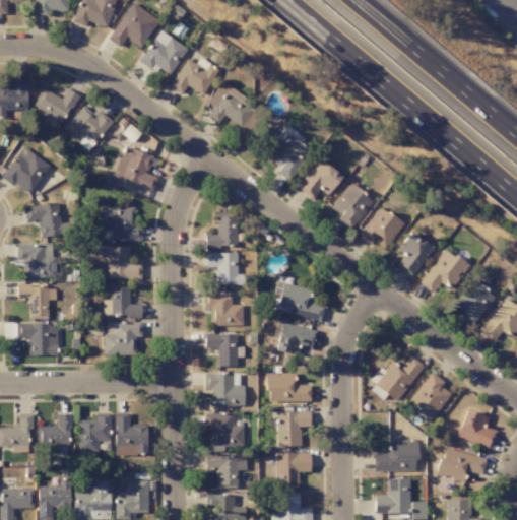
[(26,2),(25,0),(0,0),(0,13),(8,14),(8,2),(26,2)]
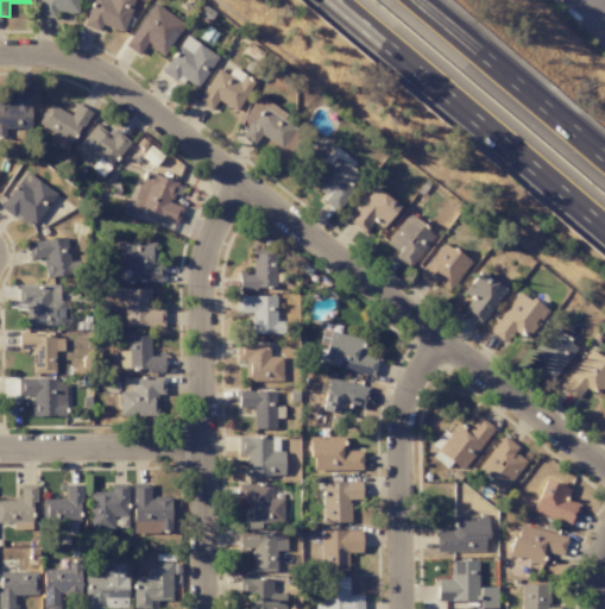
[(58,18),(58,12),(81,13),(82,0),(43,0),(42,17),(58,18)]
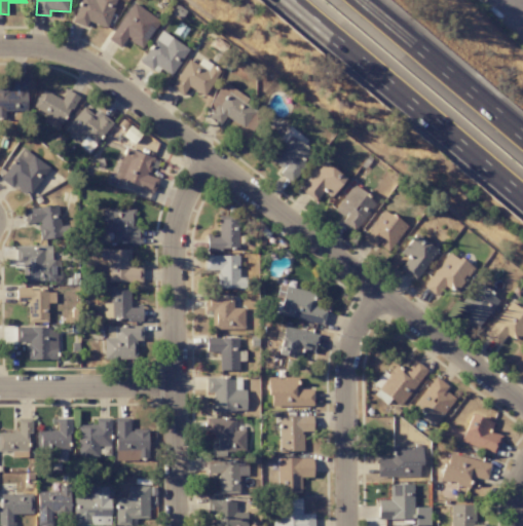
[(117,0),(81,0),(76,24),(89,27),(90,23),(110,28),(117,0)]
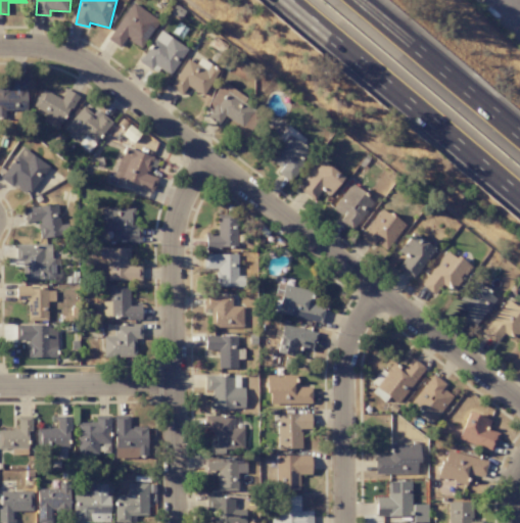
[(142,49),(161,21),(136,2),(109,39),(122,47),(128,38),(142,49)]
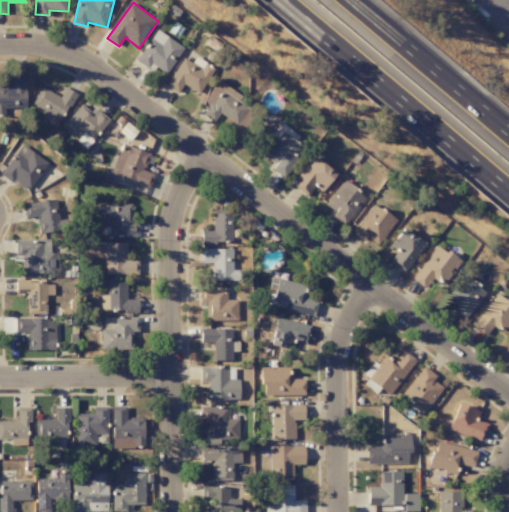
[(168,74),(186,48),(159,30),(138,61),(151,69),(154,64),(168,74)]
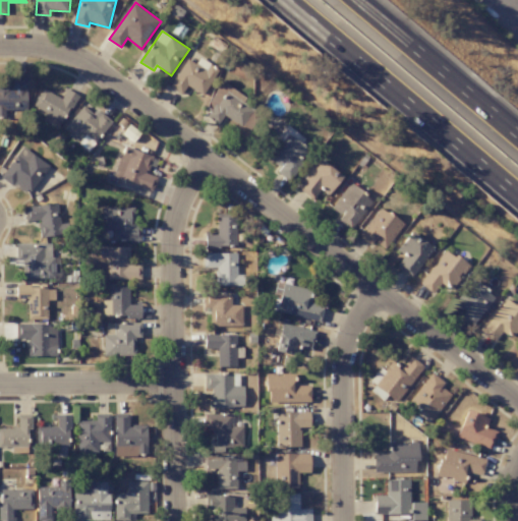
[(188,59),(171,88),(183,95),(188,85),(204,95),(220,69),(202,57),(197,64),(188,59)]
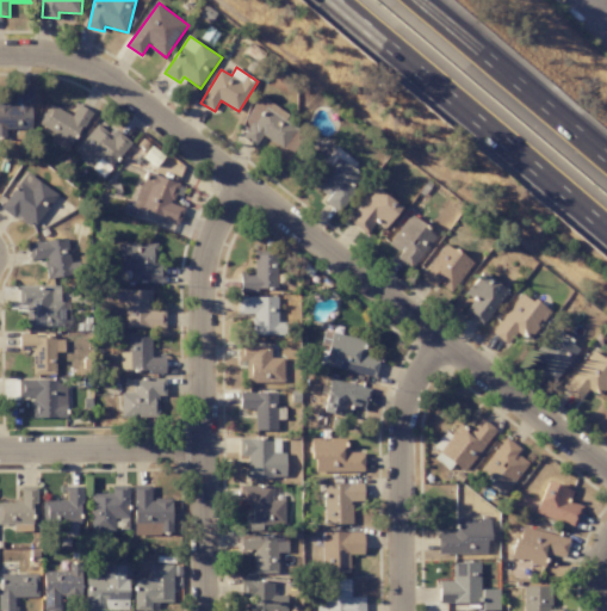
[(0,103),(0,137),(11,139),(11,130),(32,130),(35,90),(16,90),(16,104),(0,103)]
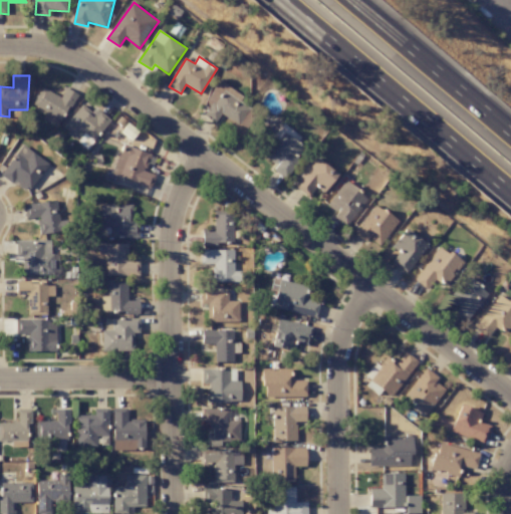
[(203,115),(218,122),(221,115),(242,125),(250,106),(241,102),(245,94),(220,82),(203,115)]
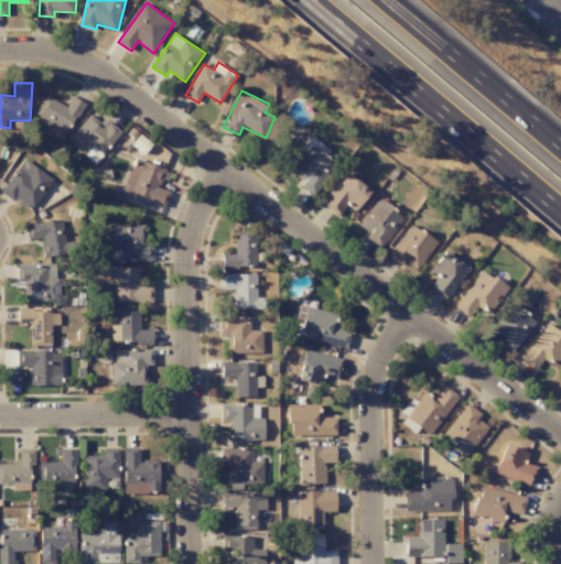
[(85,102),(73,96),(67,106),(49,96),(38,115),(54,123),(50,131),(65,140),(85,102)]
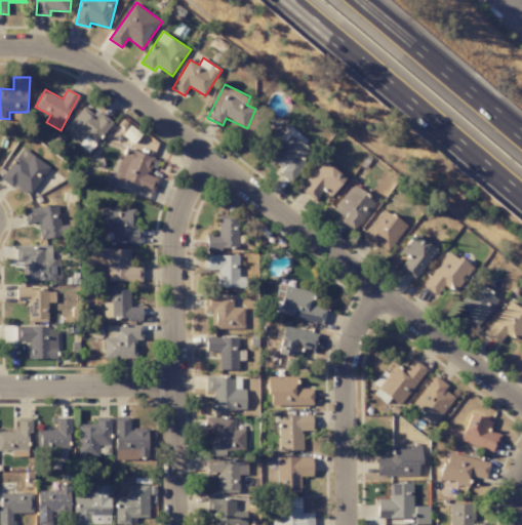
[(89,152),(115,124),(98,109),(94,114),(86,107),(66,129),(89,152)]
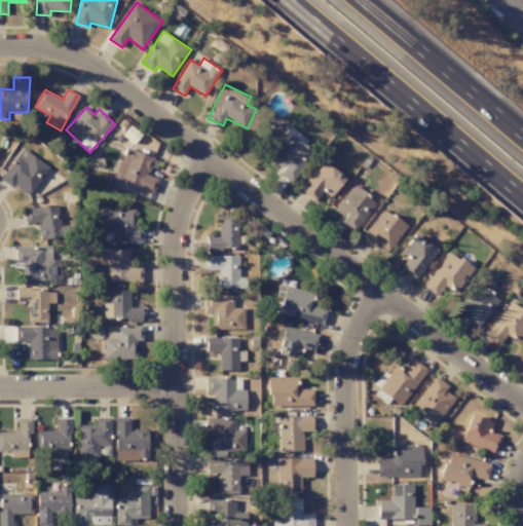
[(310,140),(292,126),(281,141),(286,145),(272,164),(295,181),(315,153),(306,146),(310,140)]
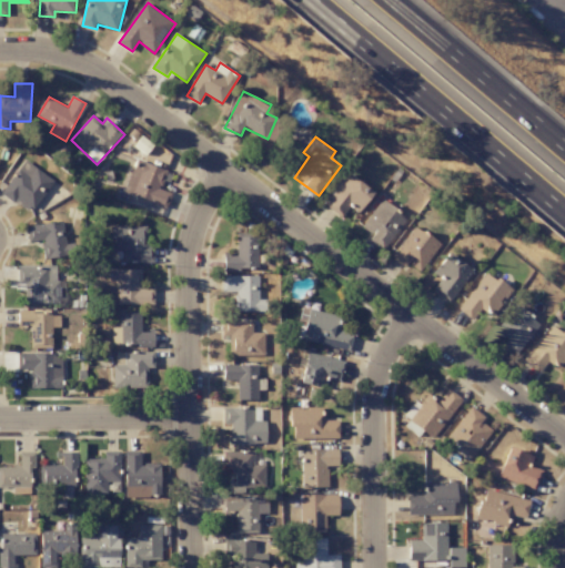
[(168,208),(173,193),(162,190),(165,181),(171,183),(174,173),(137,160),(125,193),(168,208)]
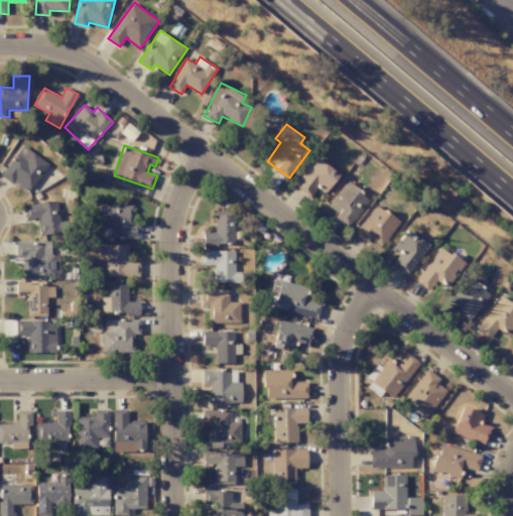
[(30,194),(48,161),(22,146),(3,177),(30,194)]
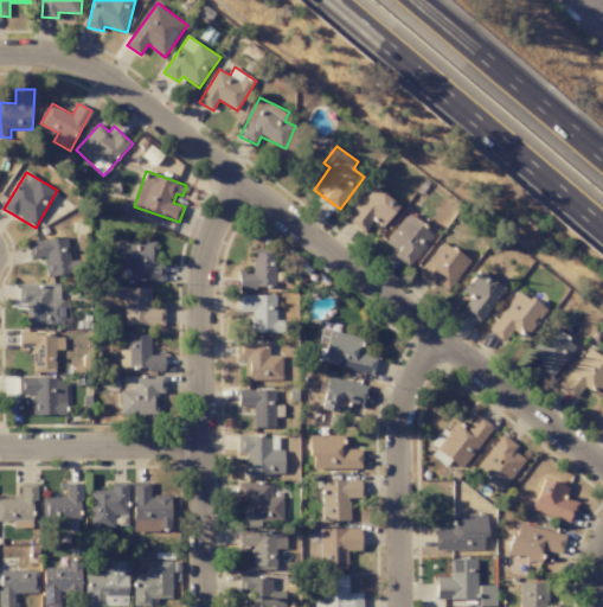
[(384,228),(401,205),(374,185),(348,218),(366,232),(376,221),(384,228)]
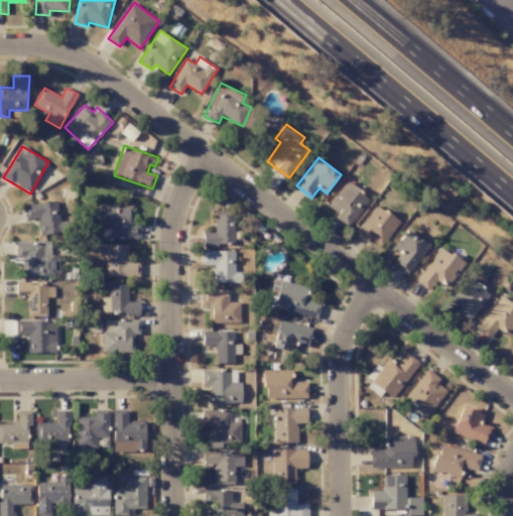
[(337,219),(351,228),(371,197),(347,181),(331,208),(340,214),(337,219)]
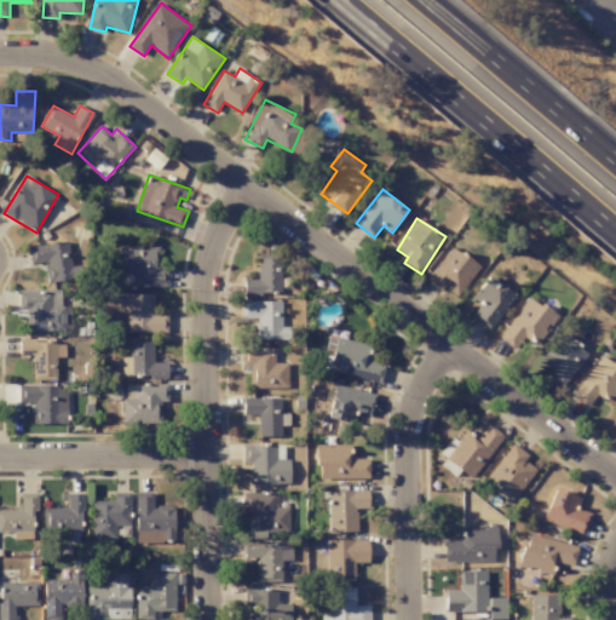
[(74,267),(70,241),(30,247),(33,264),(46,263),(50,283),(85,279),(82,265),(74,267)]
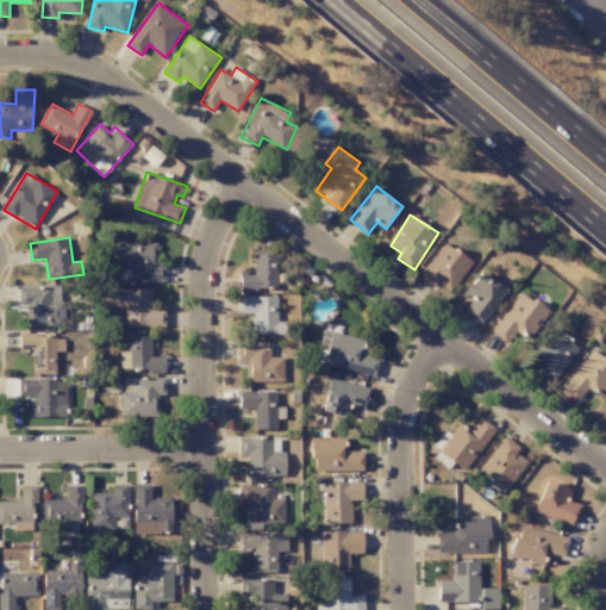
[(454,292),(474,261),(445,242),(423,278),(437,287),(441,282),(454,292)]
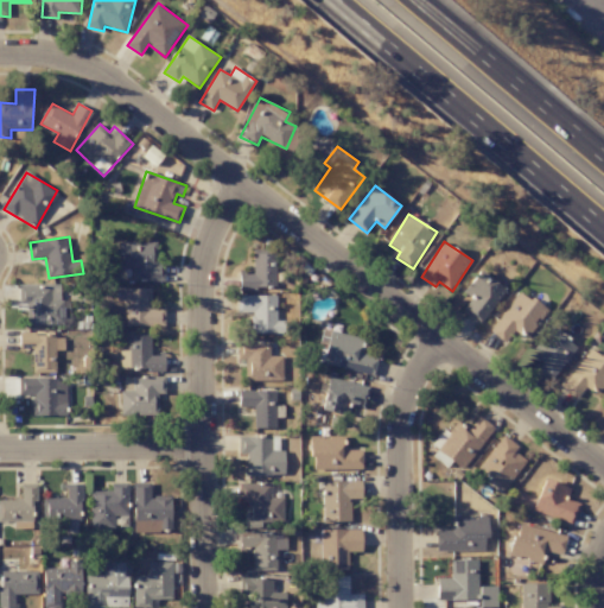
[(158,242),(120,242),(120,267),(133,267),(133,282),(166,280),(166,264),(158,265),(158,242)]
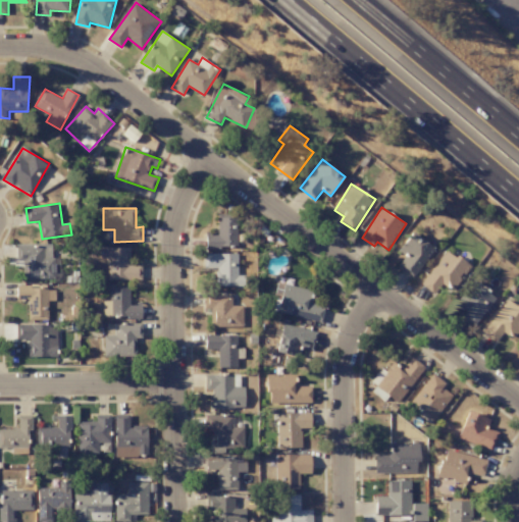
[(218,235),(207,235),(208,249),(239,248),(238,214),(218,215),(218,235)]
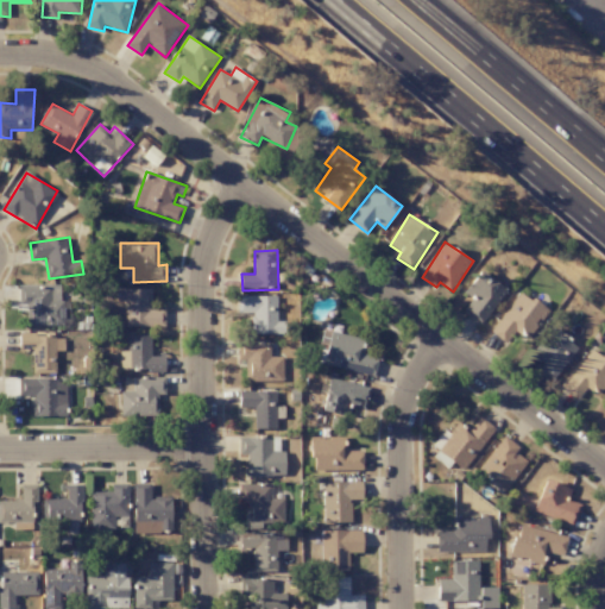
[(484,325),(509,289),(481,271),(466,294),(473,299),(465,312),(484,325)]
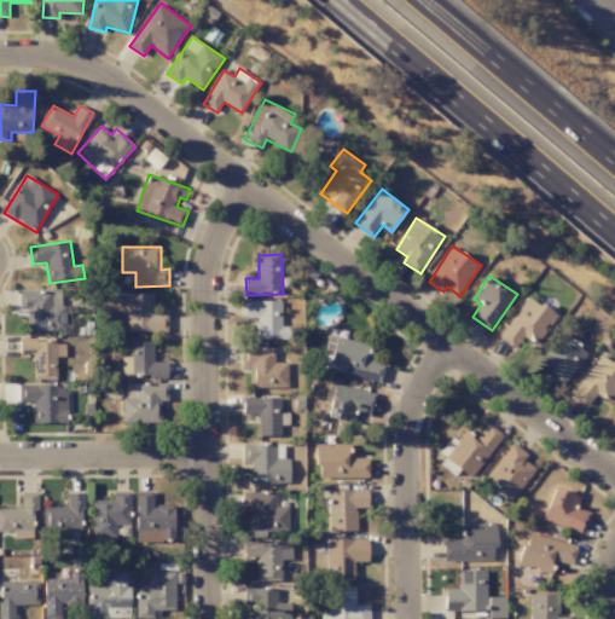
[(64,290),(22,289),(21,310),(29,310),(29,331),(73,331),(73,306),(63,306),(64,290)]
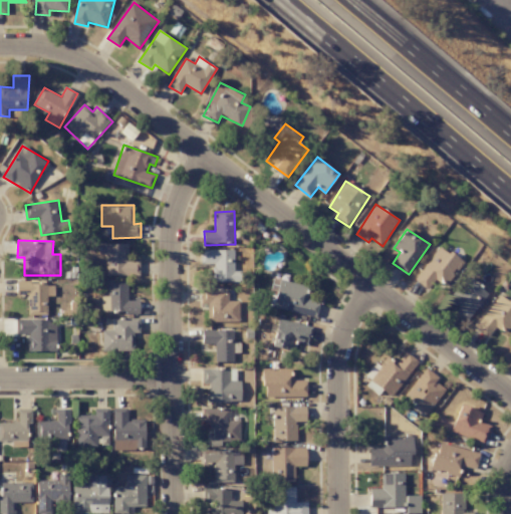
[(107,275),(141,275),(141,262),(130,262),(129,244),(101,244),(101,254),(106,254),(107,275)]
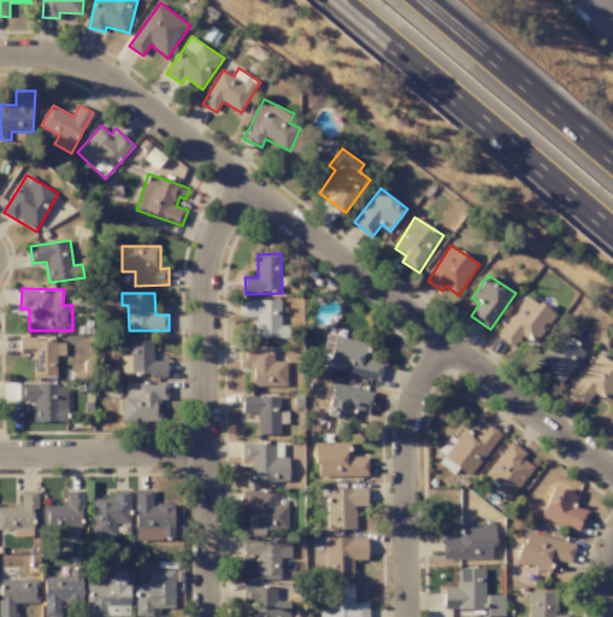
[(516,347),(525,333),(536,341),(555,312),(529,294),(500,338),(516,347)]
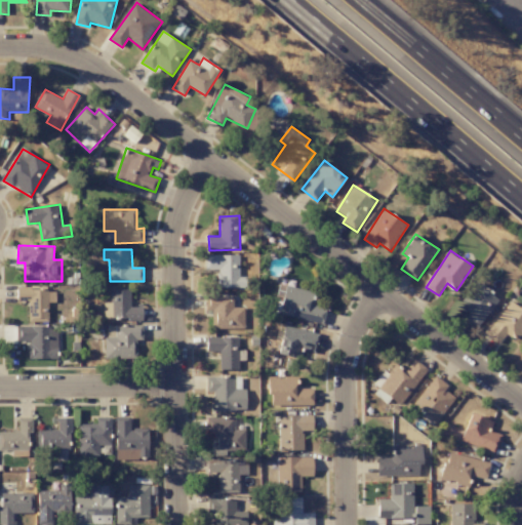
[(218,288),(247,287),(247,277),(241,277),(240,255),(206,255),(207,270),(218,270),(218,288)]
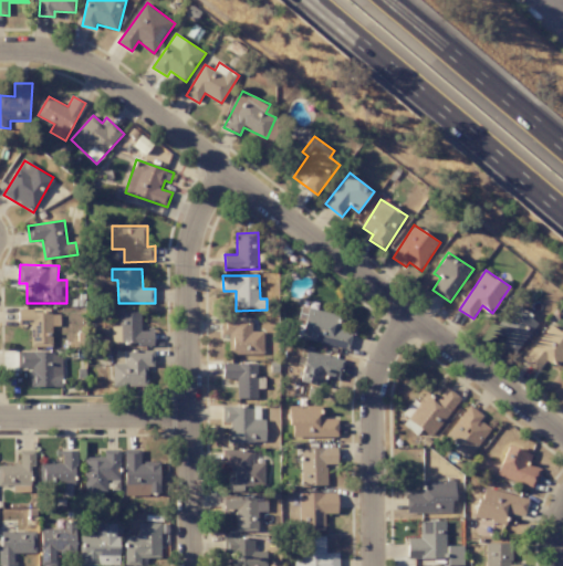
[(540,323),(515,304),(496,329),(507,338),(502,344),(515,354),(540,323)]
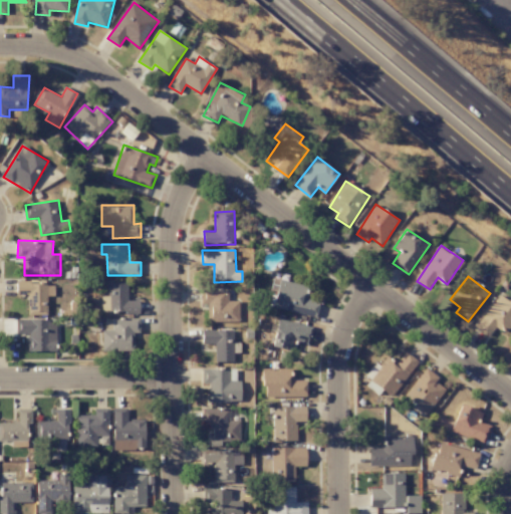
[(320,302),(305,298),(308,286),(280,279),(274,308),(317,317),(320,302)]
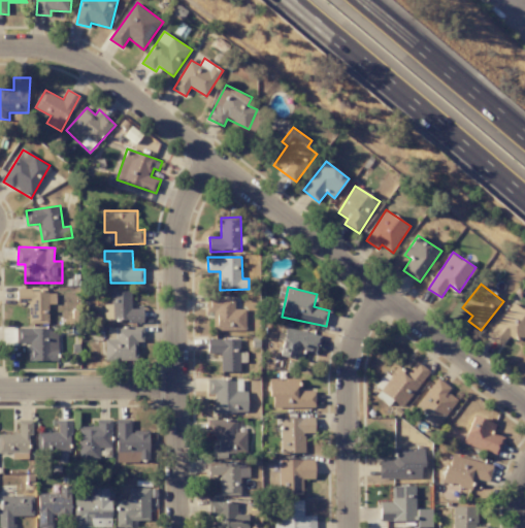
[(144,322),(144,308),(133,308),(132,290),(112,291),(112,304),(105,304),(106,322),(144,322)]
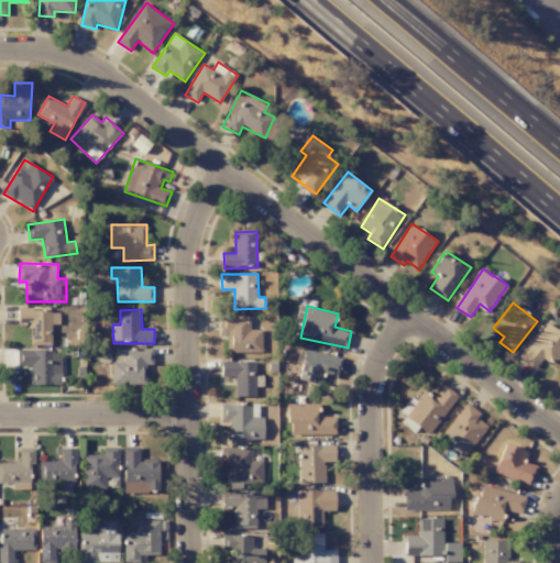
[(32,345),(53,345),(53,324),(62,324),(62,310),(20,310),(20,327),(32,327),(32,345)]
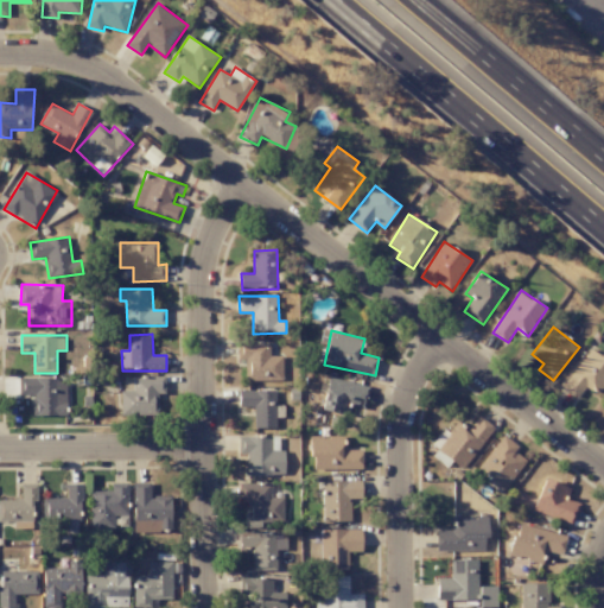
[(284,356),(272,356),(272,342),(240,342),(240,360),(247,360),(247,381),(285,380),(284,356)]
